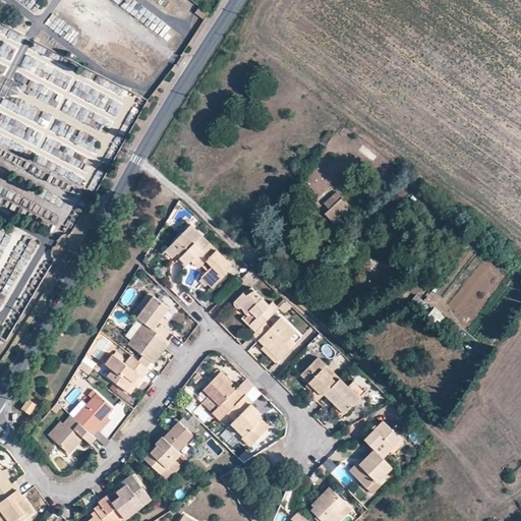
[(77,81),(72,93),(84,99),(90,88),(77,81)]
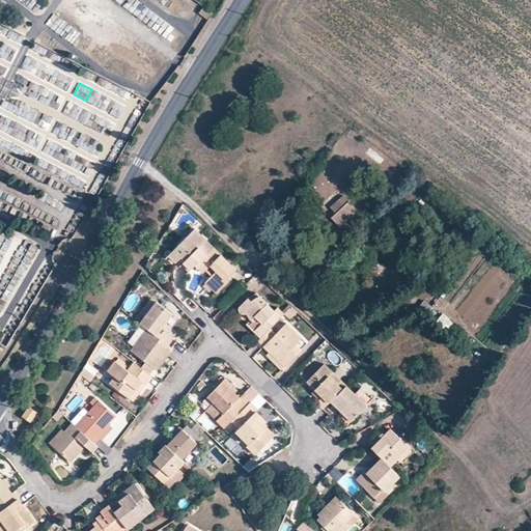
[(352,222),(362,214),(343,194),(331,205),(336,212),(332,217),(340,226),(348,219),(352,222)]
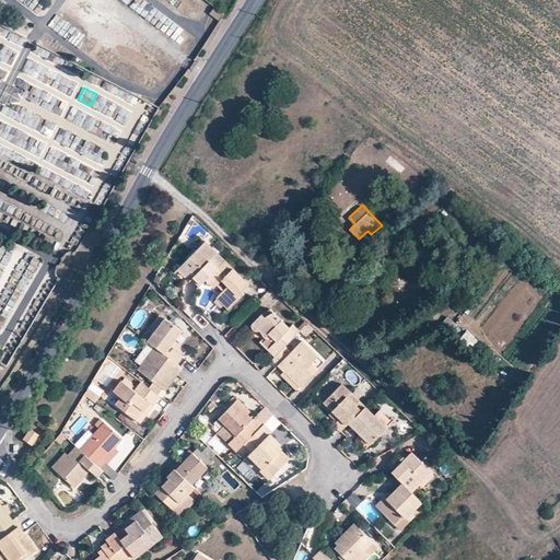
[(208,276),(223,260),(203,242),(177,268),(185,276),(189,272),(194,276),(193,278),(199,284),(205,279),(208,276)]
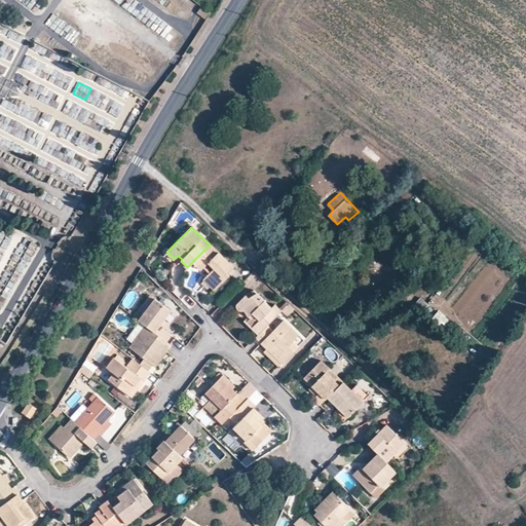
[(232,266),(210,245),(195,259),(208,271),(209,272),(205,275),(217,286),(217,287),(225,278),(223,276),(232,266)]
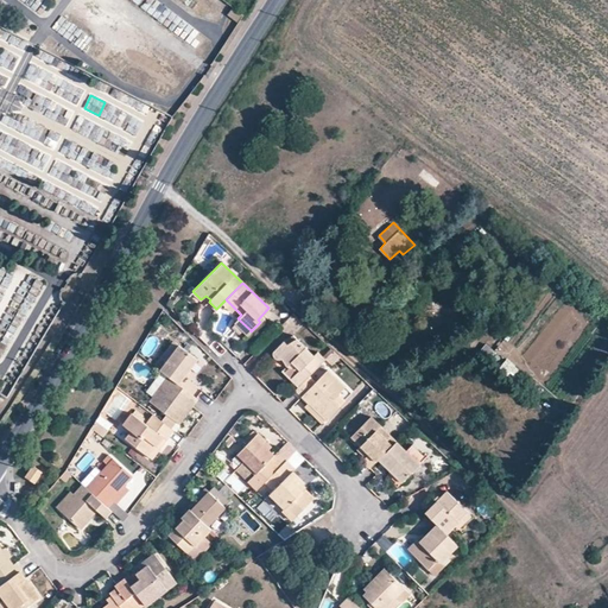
[(235,316),(238,318),(241,315),(240,314),(226,299),(222,303),(235,316)]
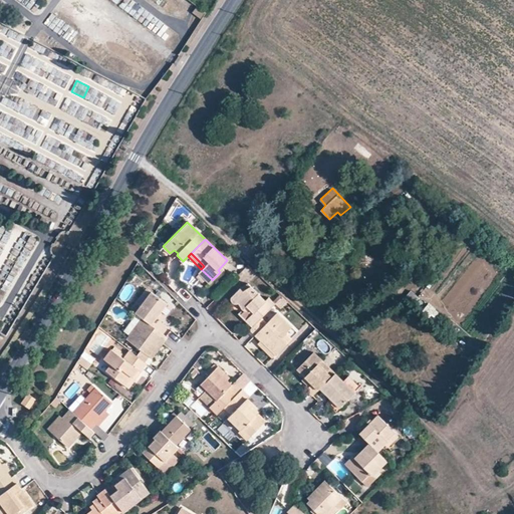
[(248,282),(256,273),(248,265),(239,275),(248,282)]
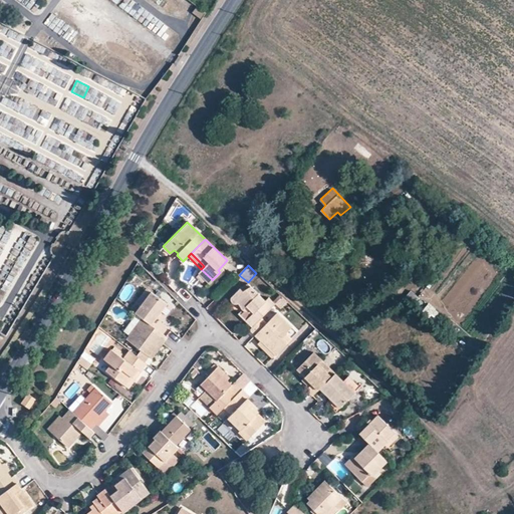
[(209,283),(212,280),(212,279),(201,269),(198,272),(209,283)]
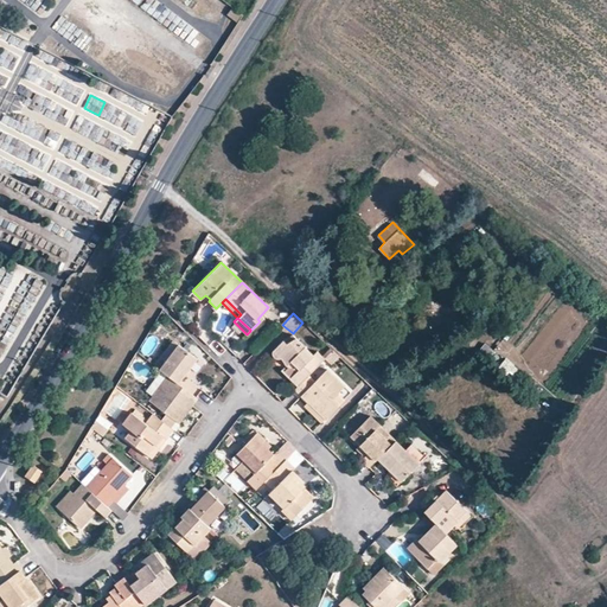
[(310,356),(292,339),(282,344),(280,342),(269,352),(269,355),(269,356),(270,357),(272,358),(274,359),(275,359),(278,359),(279,358),(288,366),(292,366),(294,364),(299,369),(296,371),(294,375),(301,383),(308,376),(321,362),(313,353),(310,356)]
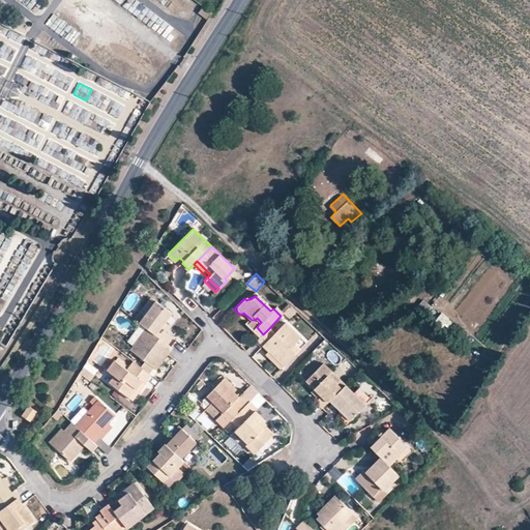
[(151,297),(139,313),(144,316),(155,300),(151,297)]
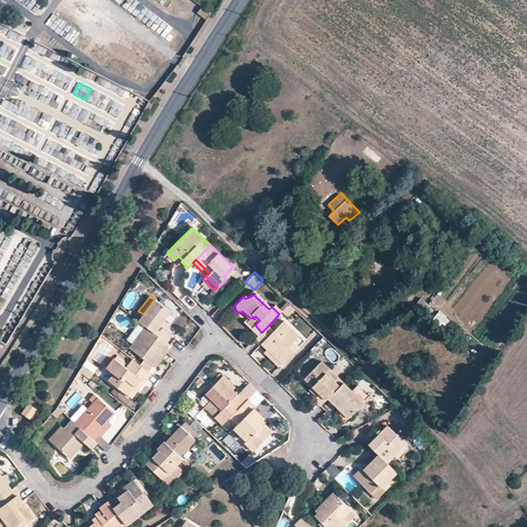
[(145,326),(154,334),(171,312),(154,299),(143,314),(138,311),(133,317),(145,326)]
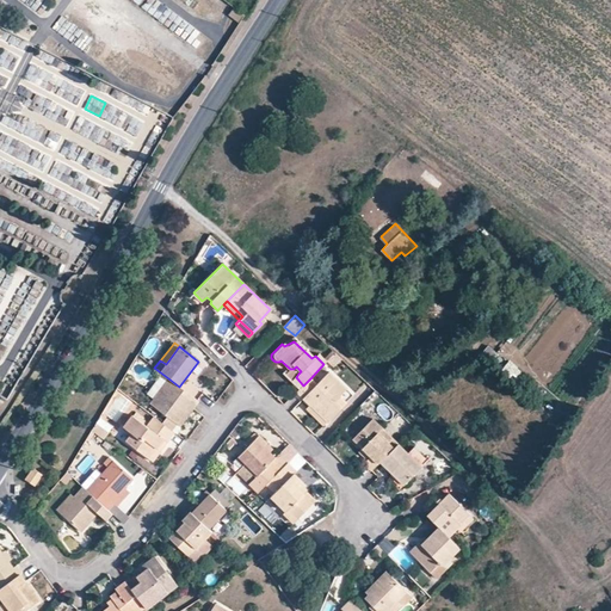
[(310,378),(303,386),(300,388),(297,392),(312,405),(327,420),(340,408),(334,401),(345,389),(328,372),(316,383),(310,378)]
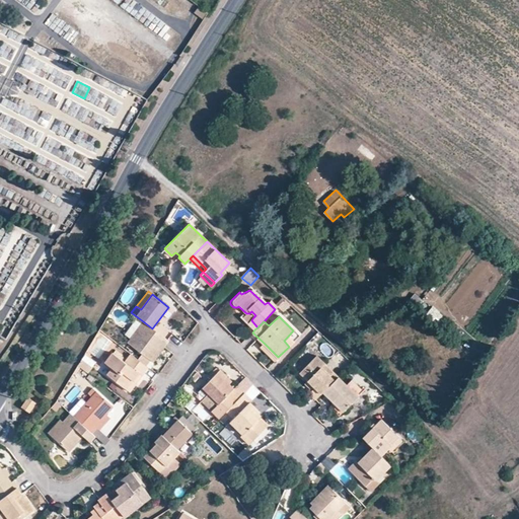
[(248,323),(254,329),(257,327),(251,320),(248,323)]
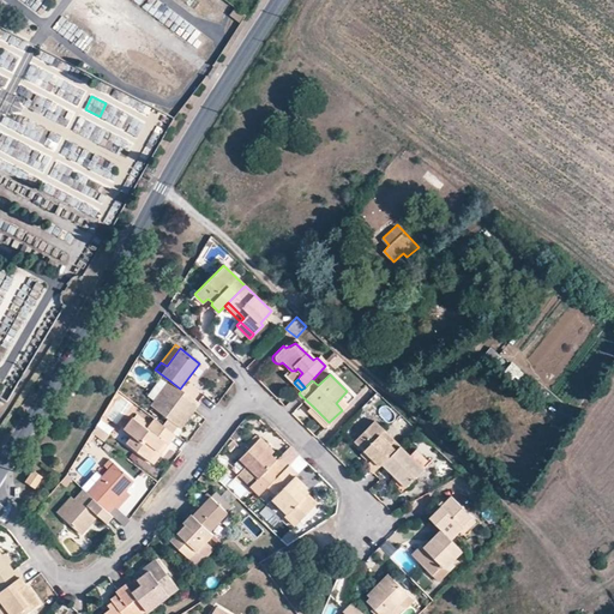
[(158,421),(172,431),(175,426),(176,425),(188,407),(193,410),(199,403),(198,403),(180,389),(169,380),(145,411),(158,421)]
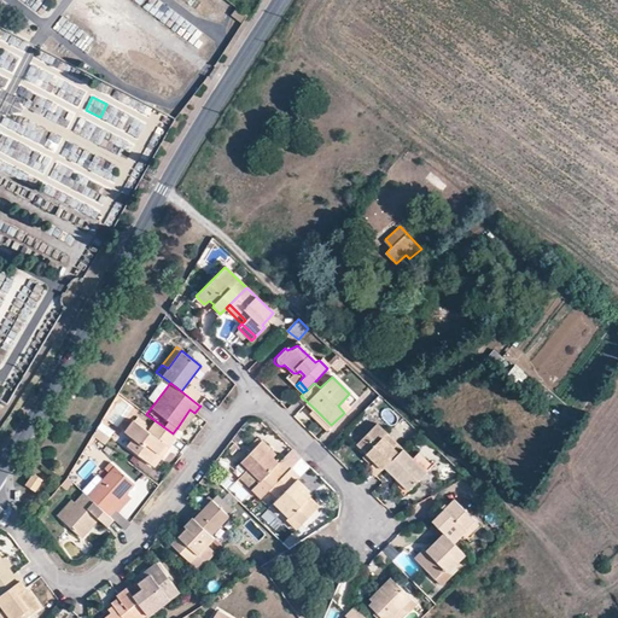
[(350,394),(349,394),(338,406),(344,413),(356,400),(350,394)]
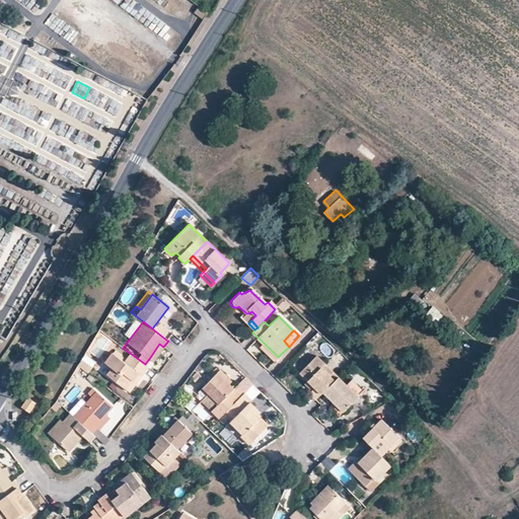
[(152,362),(163,347),(159,344),(149,359),(148,360),(152,362)]
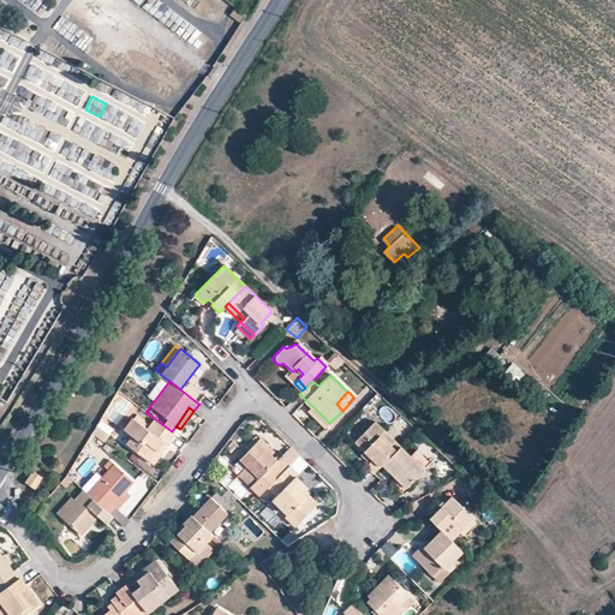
[(326,427),(329,423),(314,407),(310,412),(326,427)]
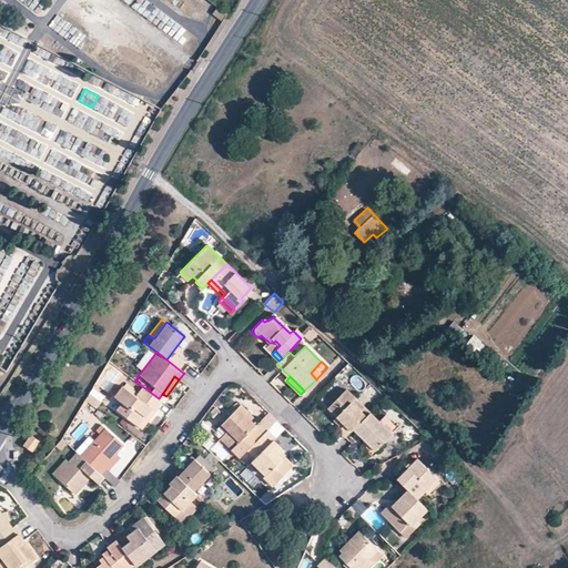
[(94,388),(91,394),(102,402),(107,396),(94,388)]
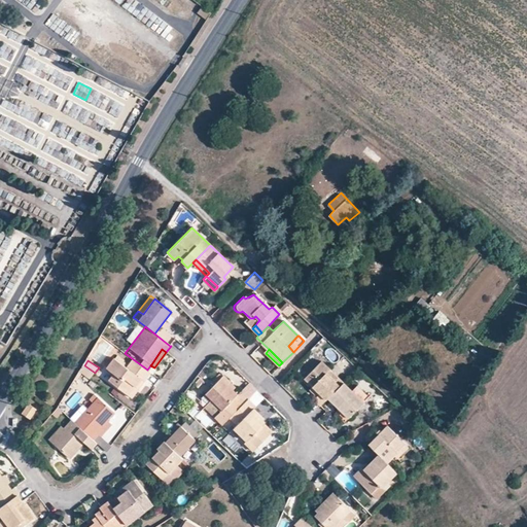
[(150,373),(147,370),(136,361),(129,370),(117,360),(111,369),(115,372),(108,380),(128,395),(141,377),(145,380),(145,379),(150,373)]
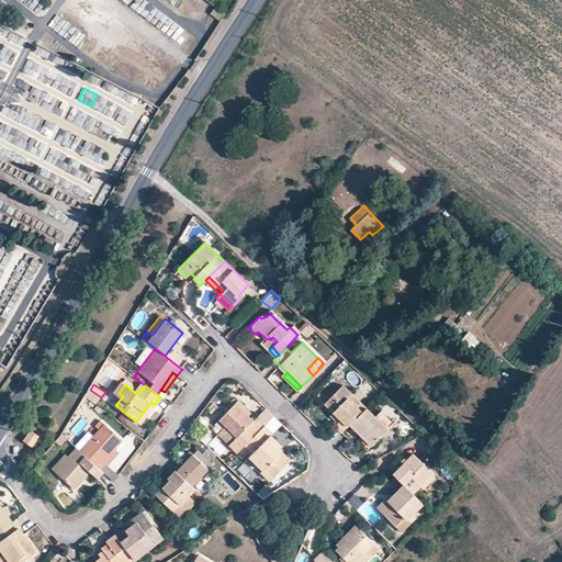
[(348,397),(351,393),(343,384),(325,403),(334,411),(341,418),(337,422),(334,425),(336,427),(343,433),(350,425),(363,411),(348,397)]
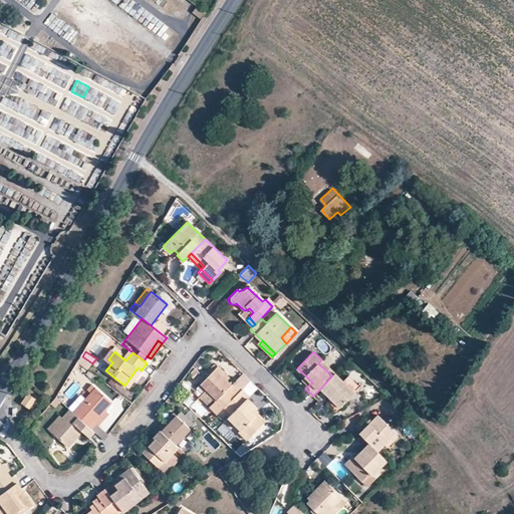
[(105,370),(112,362),(108,359),(101,367),(105,370)]
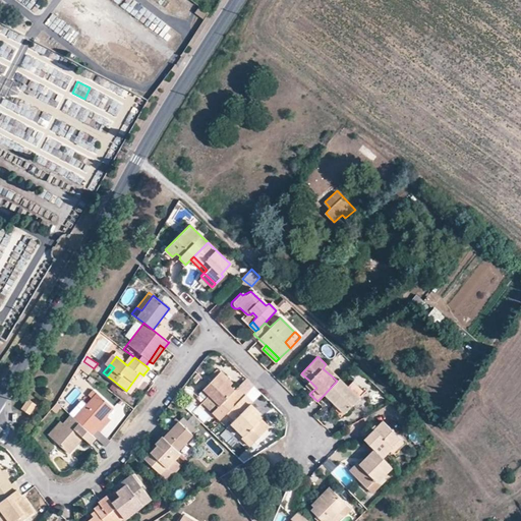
[(339,377),(326,364),(323,368),(337,381),(339,378),(340,378),(339,377)]
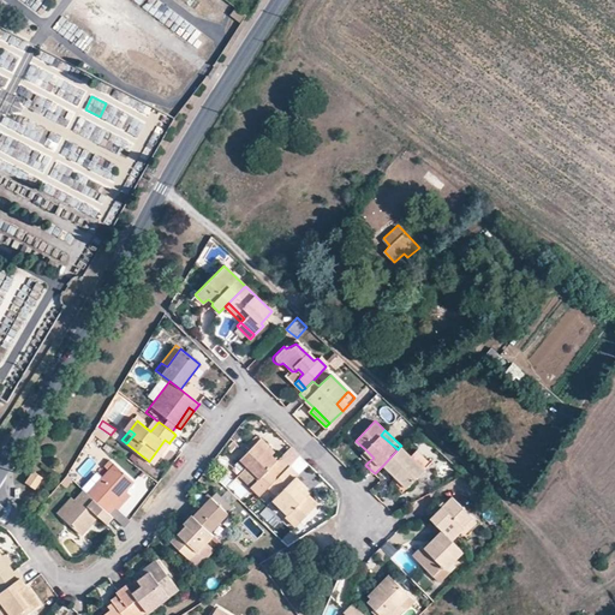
[(154,465),(169,443),(165,440),(149,461),(153,465),(154,465)]
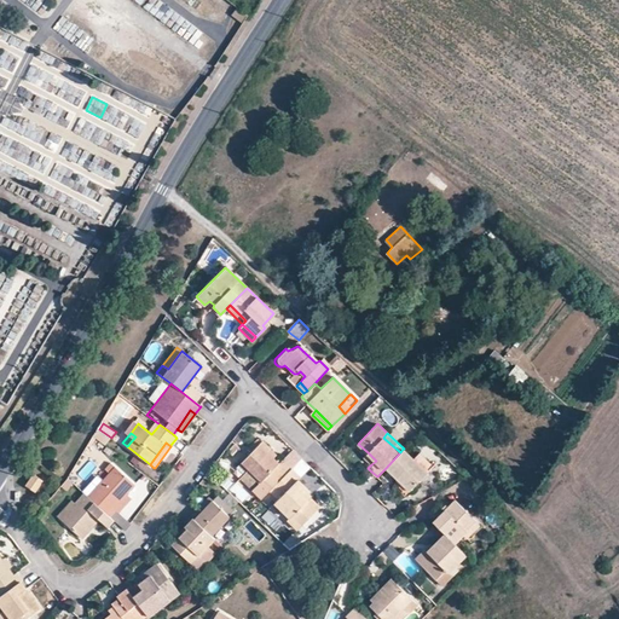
[(270,490),(282,478),(267,463),(261,457),(264,453),(256,446),(237,466),(256,484),(250,490),(260,499),(270,490)]
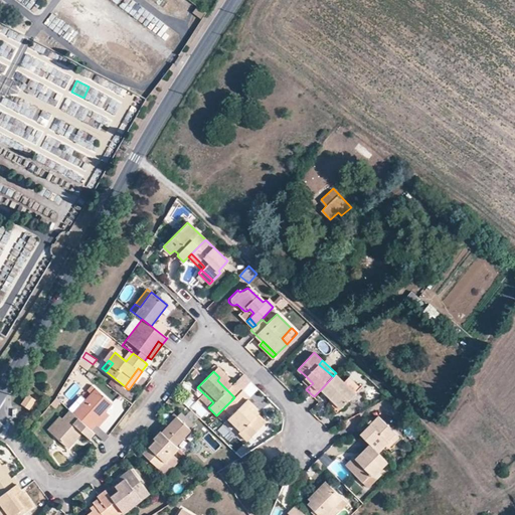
[(333,376),(321,389),(340,408),(355,393),(335,373),(333,376)]
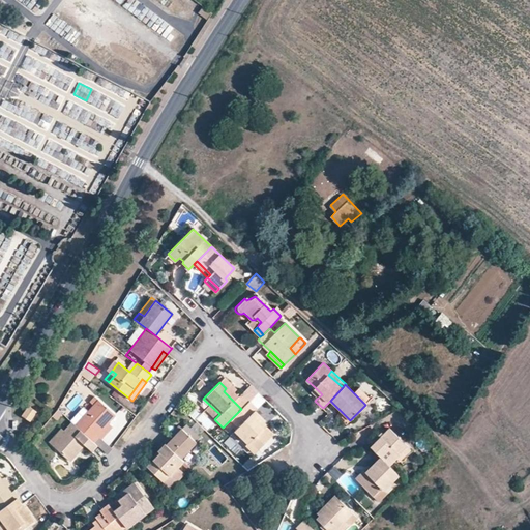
[(311,390),(318,398),(322,394),(315,387),(311,390)]
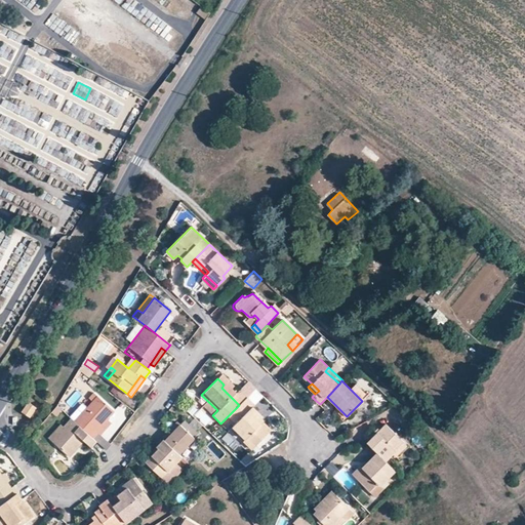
[(230,390),(224,385),(221,388),(227,393),(230,390)]
